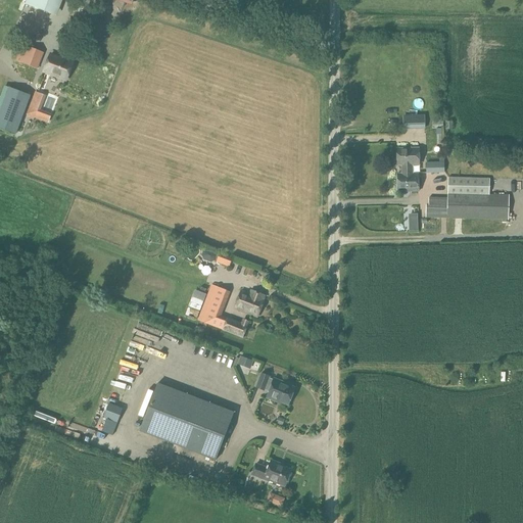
[(26,0),(25,5),(56,16),(62,0),(26,0)]
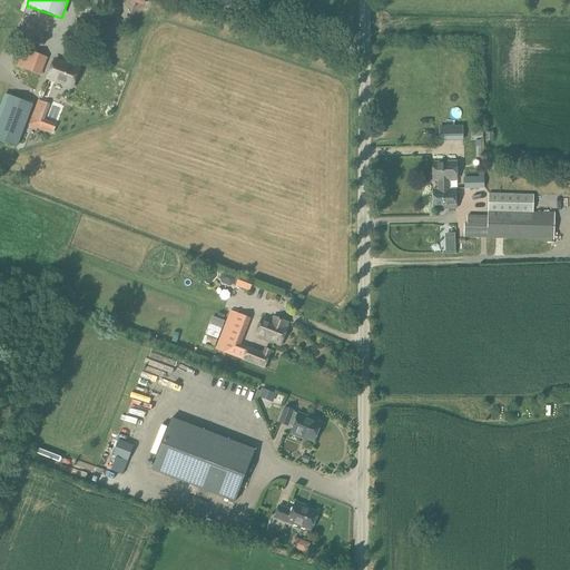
[(25,49),(18,66),(32,71),(38,55),(25,49)]
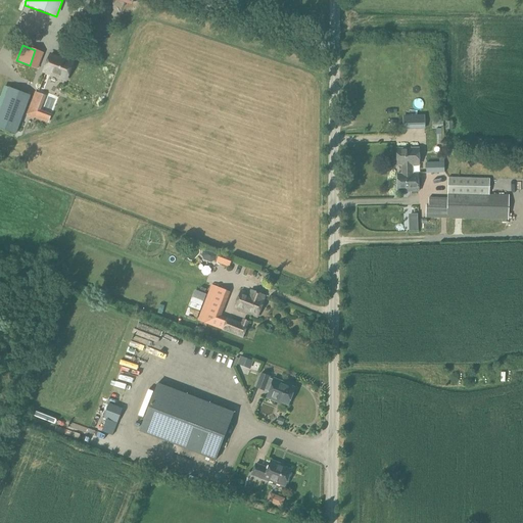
[(51,54),(44,73),(66,81),(74,63),(51,54)]
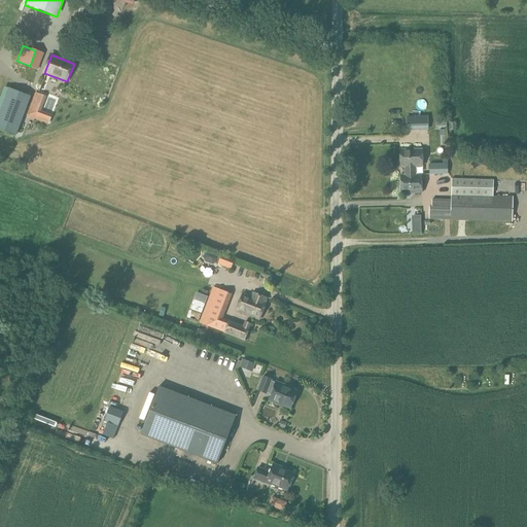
[(0,129),(16,135),(31,97),(8,89),(0,111),(0,129)]
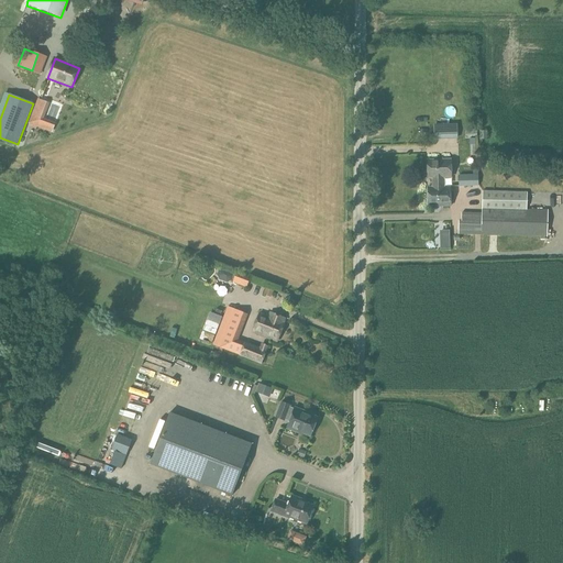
[(40,129),(46,109),(37,106),(29,132),(53,140),(55,133),(40,129)]
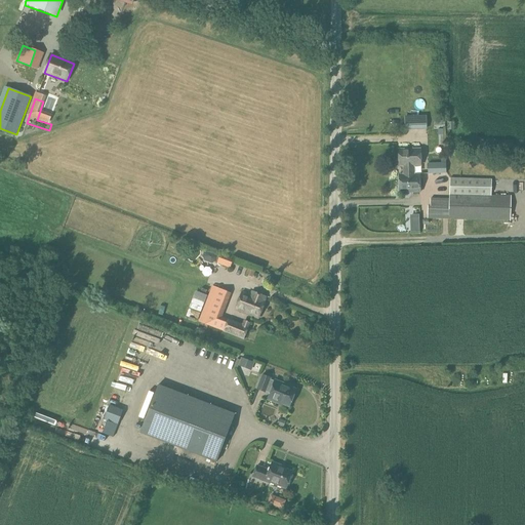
[(46,101),(42,115),(50,118),(54,104),(46,101)]
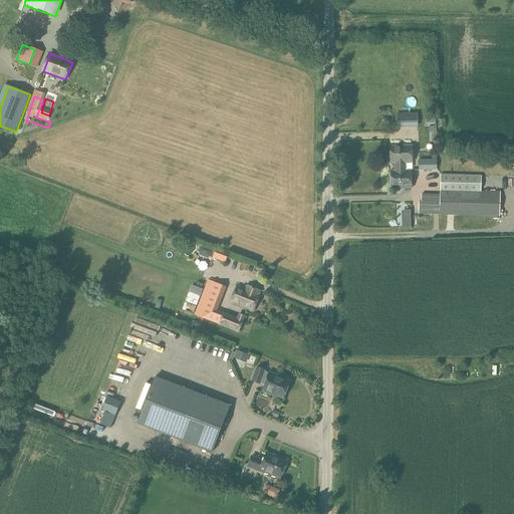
[(396,171),(406,171),(406,163),(413,163),(412,147),(391,147),(391,163),(395,163),(396,171)]
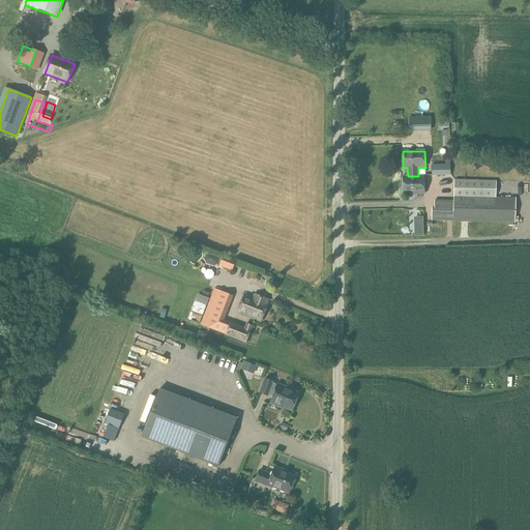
[(433,177),(450,176),(450,165),(432,166),(433,177)]
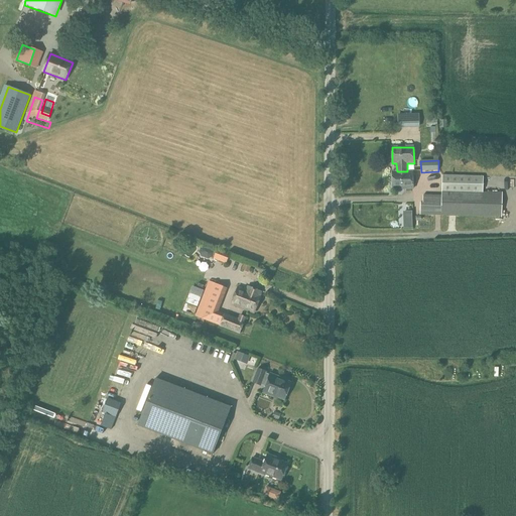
[(407,171),(397,171),(392,171),(393,189),(413,189),(413,171),(407,171)]
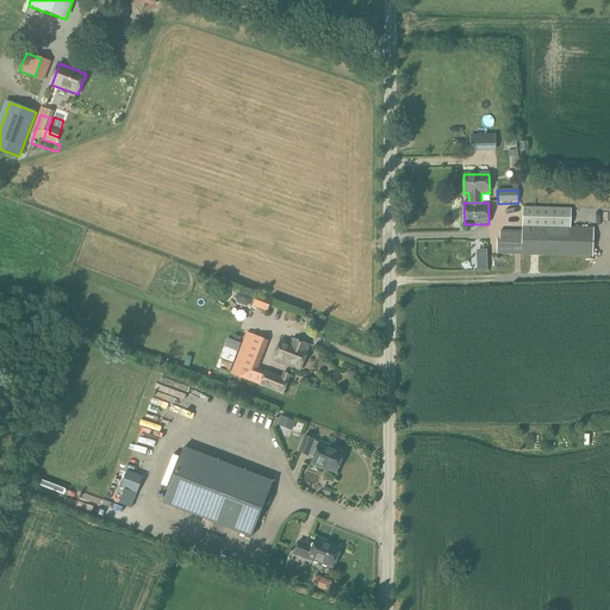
[(499,240),(497,240),(496,267),(514,267),(514,255),(603,257),(604,229),(571,228),(571,209),(522,207),(522,231),(499,230),(499,240)]
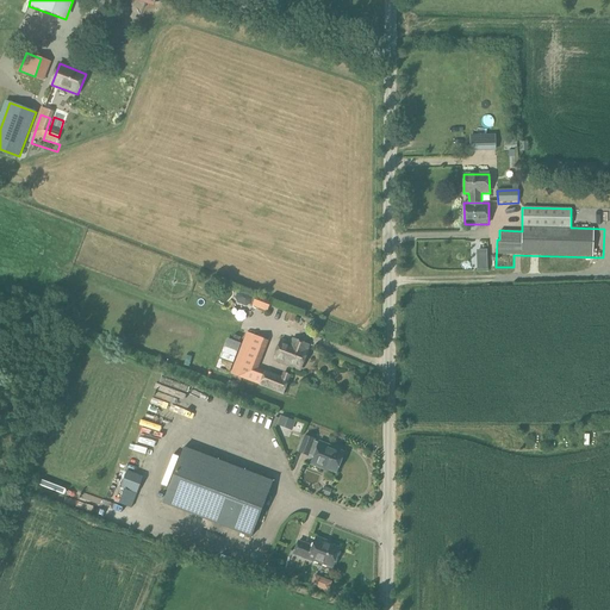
[(251,306),(268,312),(272,300),(256,294),(251,306)]
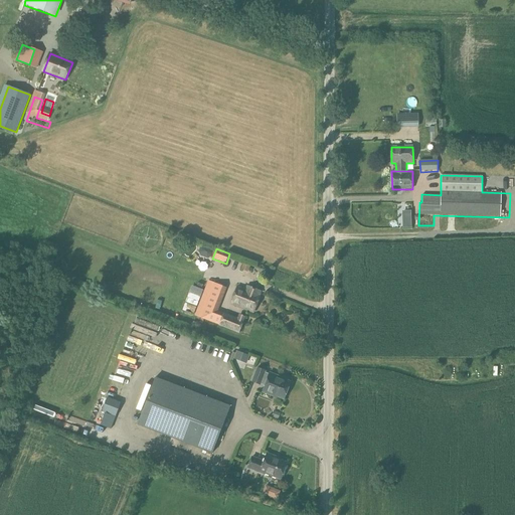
[(214,260),(212,265),(224,270),(226,265),(214,260)]
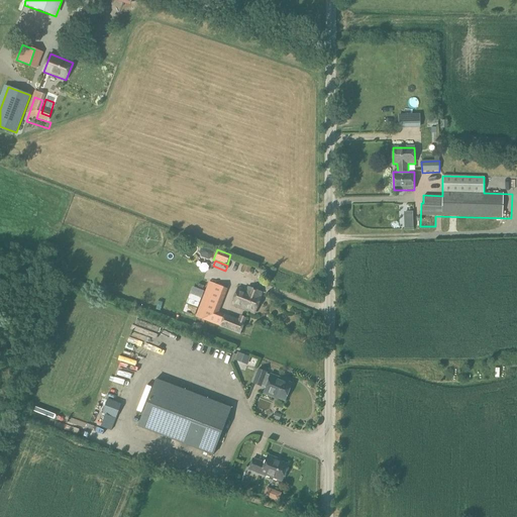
[(215,284),(203,316),(215,321),(227,289),(215,284)]
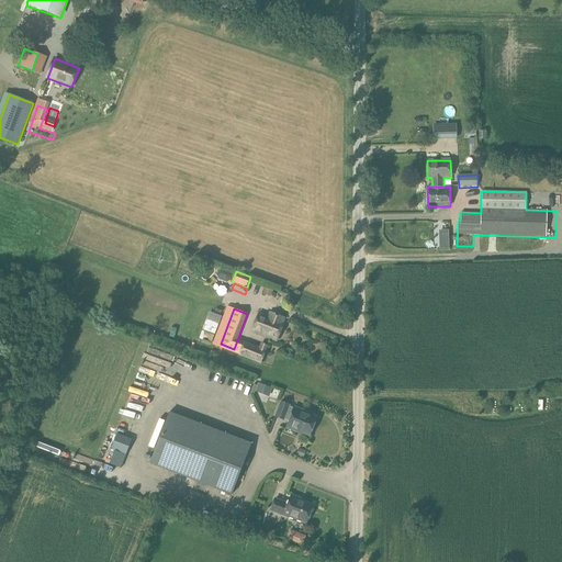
[(284,323),(280,322),(282,317),(272,314),(270,317),(259,313),(251,332),(277,341),(284,323)]
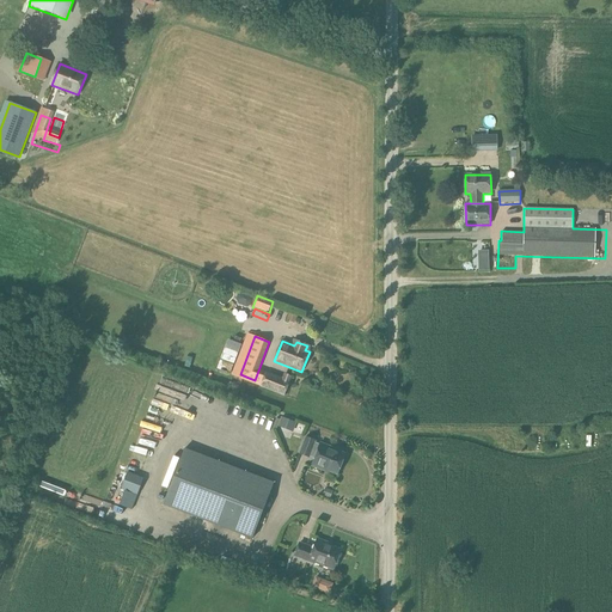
[(220,367),(234,371),(240,352),(226,348),(220,367)]
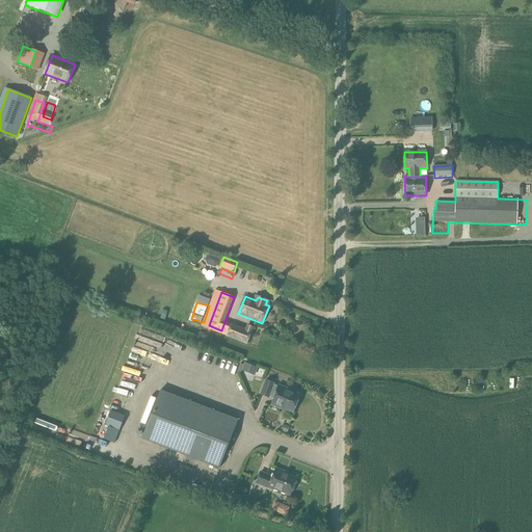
[(247,341),(254,324),(248,322),(247,326),(233,321),(229,333),(247,341)]
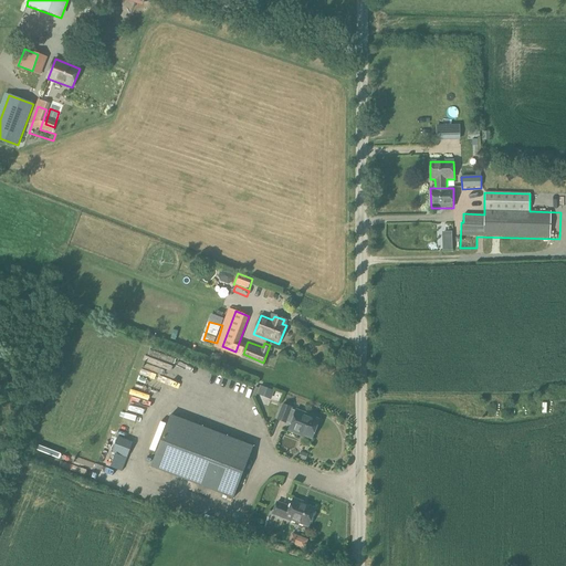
[(271,399),(274,391),(261,386),(257,394),(271,399)]
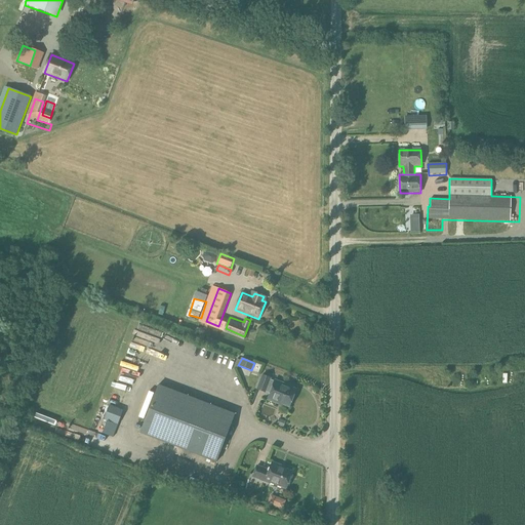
[(275,381),(271,379),(272,378),(263,374),(256,390),(266,393),(266,392),(270,394),(268,400),(281,405),(282,403),(290,406),(296,390),(285,386),(285,385),(275,380),(275,381)]
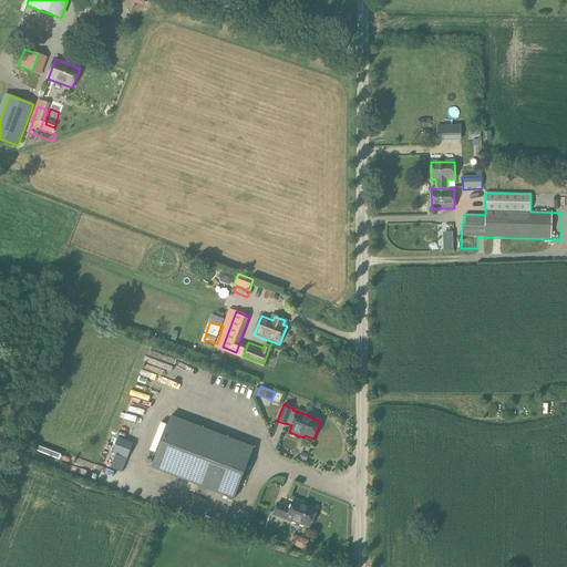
[(131,411),(129,415),(145,422),(147,416),(131,411)]
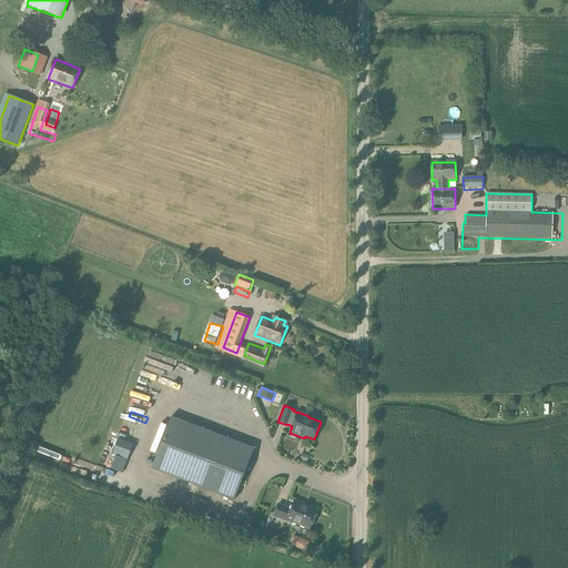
[(234,500),(254,448),(171,416),(151,469),(234,500)]
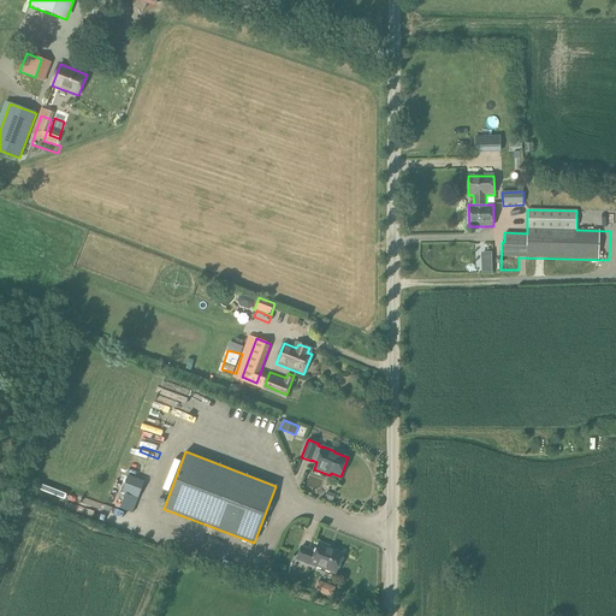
[(138,499),(144,481),(129,475),(122,492),(138,499)]
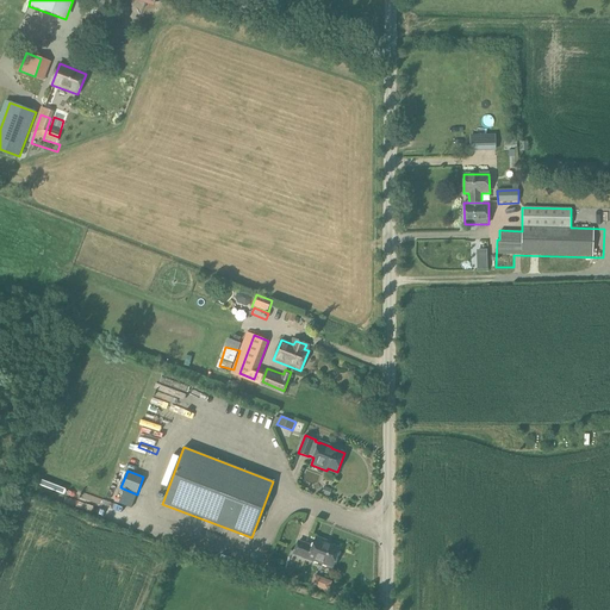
[(340,549),(325,543),(325,541),(317,537),(313,546),(298,540),(292,555),(307,561),(307,560),(313,561),(313,560),(332,567),(340,549)]
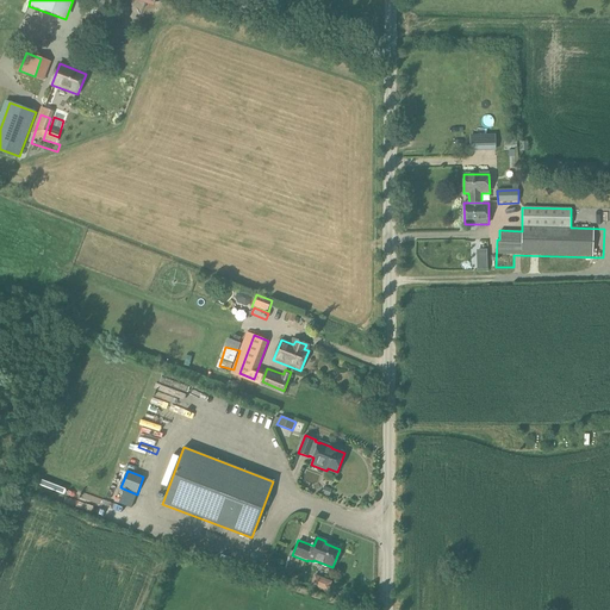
[(329,591),(332,582),(315,576),(311,586),(329,591)]
